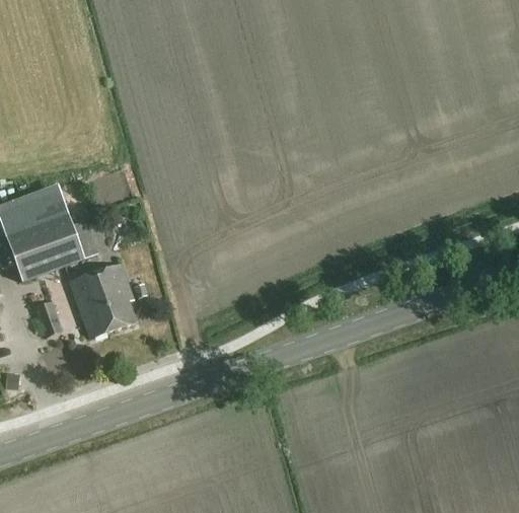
[(70,214),(6,236),(21,279),(85,257),(70,214)]
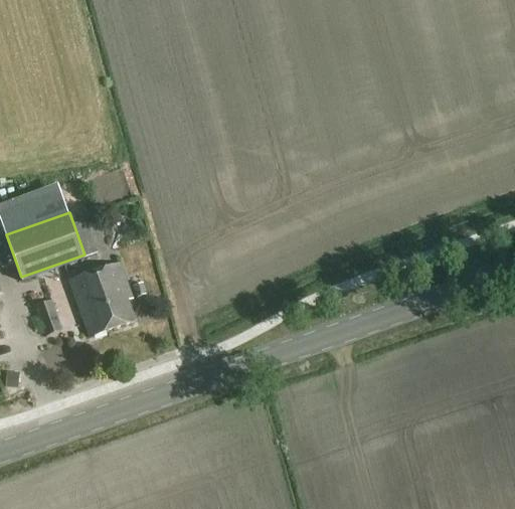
[(134,299),(121,261),(69,278),(89,337),(136,321),(129,301),(134,299)]
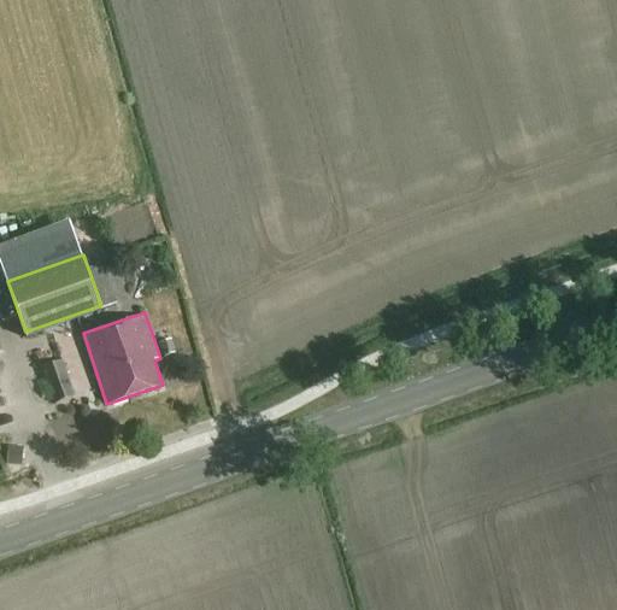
[(170,334),(158,338),(163,352),(175,349),(170,334)]
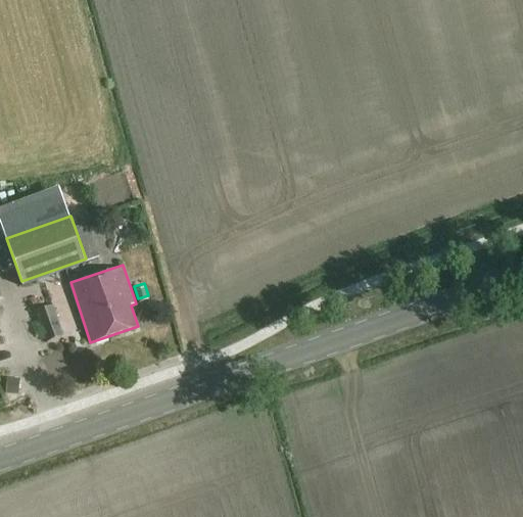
[(46,338),(62,333),(52,302),(36,308),(46,338)]
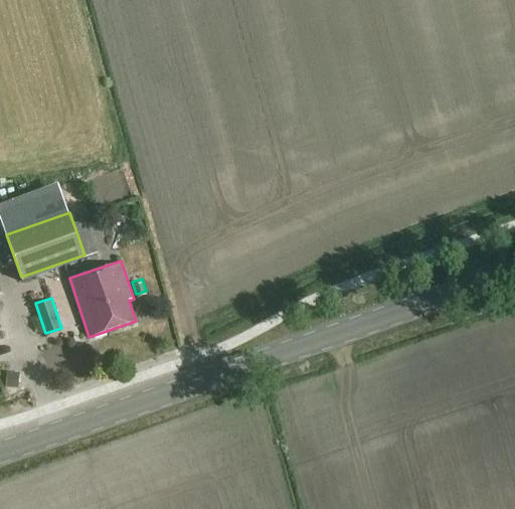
[(6,366),(5,383),(19,384),(20,367),(6,366)]
